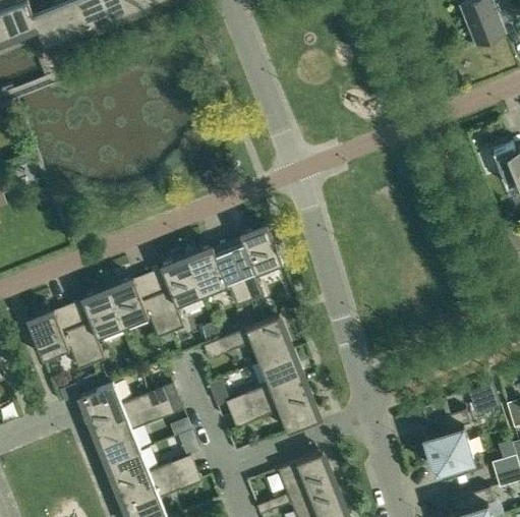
[(40,27),(35,15),(27,0),(0,0),(0,14),(9,39),(38,27),(40,27)]
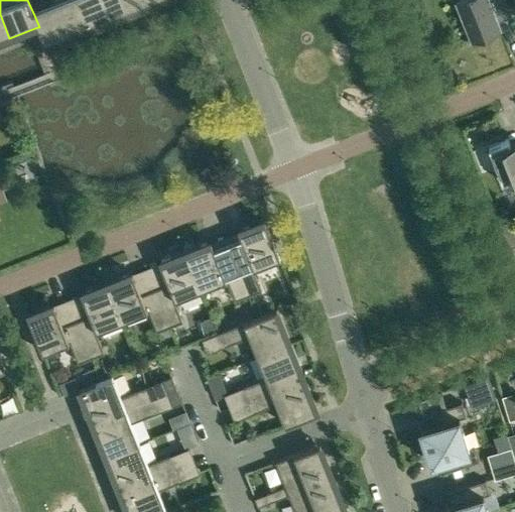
[(50,0),(54,7),(34,15),(39,27),(37,27),(45,48),(81,34),(66,0),(50,0)]
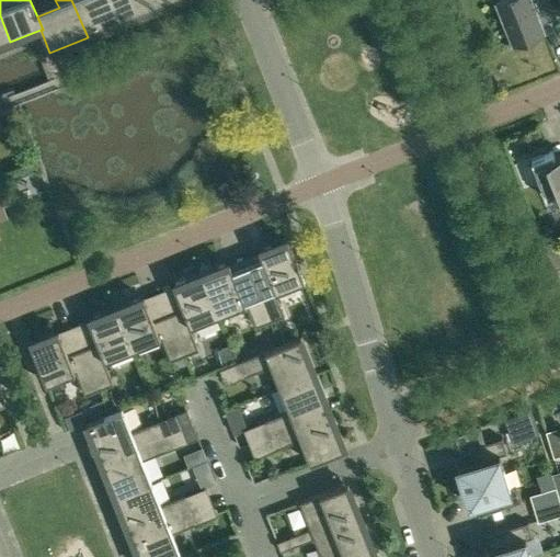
[(71,0),(88,37),(126,22),(116,0),(71,0)]
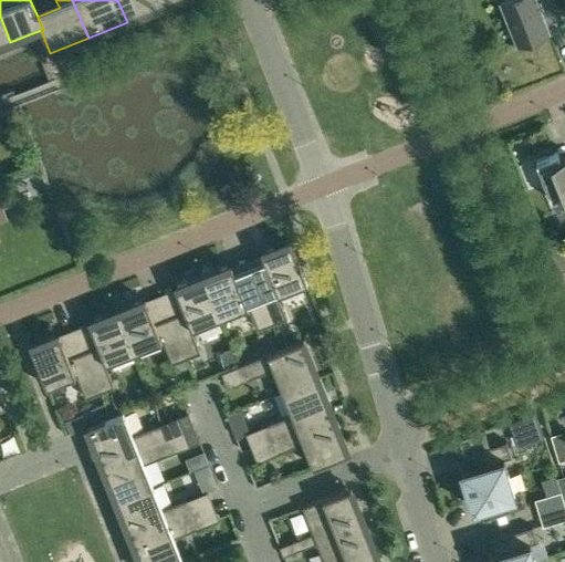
[(117,0),(127,22),(163,8),(159,0),(117,0)]
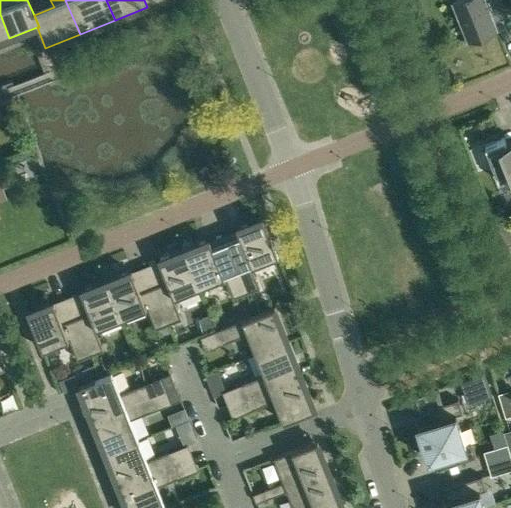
[(502,4),(500,0),(468,0),(453,6),(468,44),(497,33),(488,10),(502,4)]
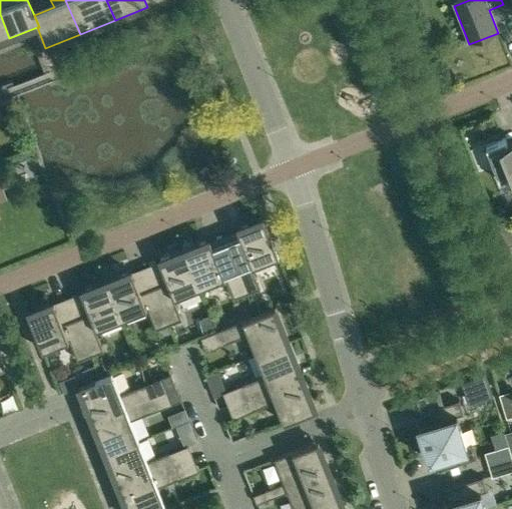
[(0,42),(9,38),(0,14),(0,42)]
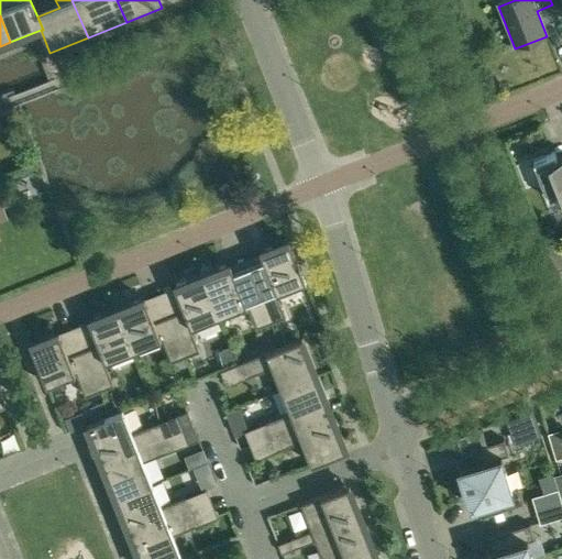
[(561,159),(558,161),(555,156),(535,165),(549,201),(561,196),(561,159)]
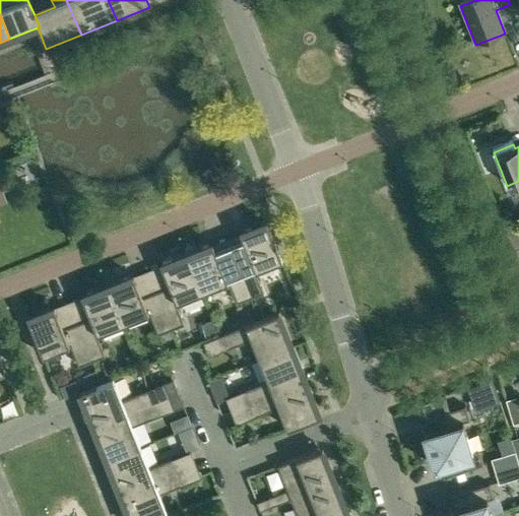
[(250,258),(237,263),(251,301),(264,296),(256,274),(283,263),(267,224),(241,236),(250,258)]
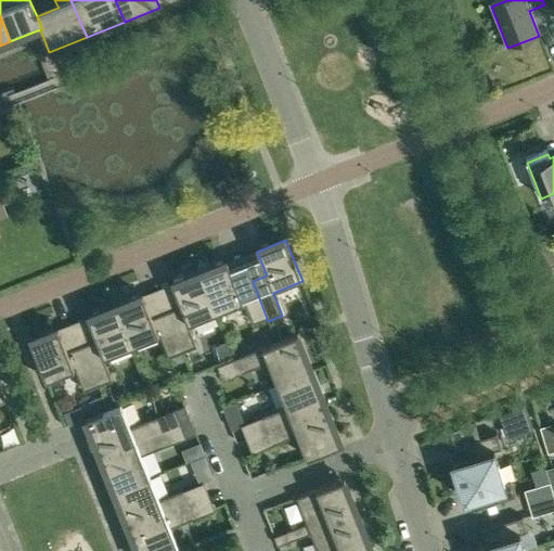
[(201,274),(218,315),(245,304),(254,327),(268,321),(253,281),(237,286),(228,264),(201,274)]
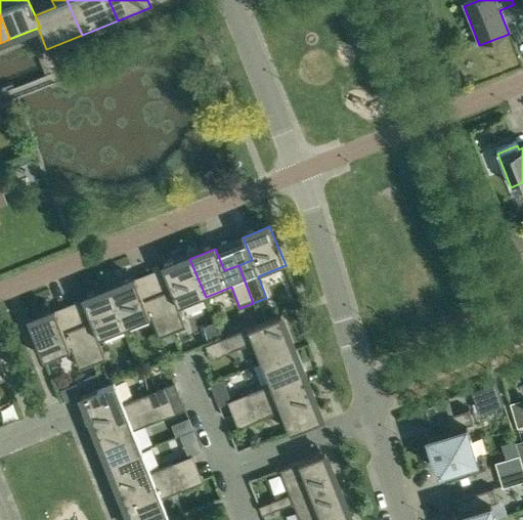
[(172,292),(159,297),(174,335),(186,330),(178,308),(206,297),(189,259),(163,269),(172,292)]
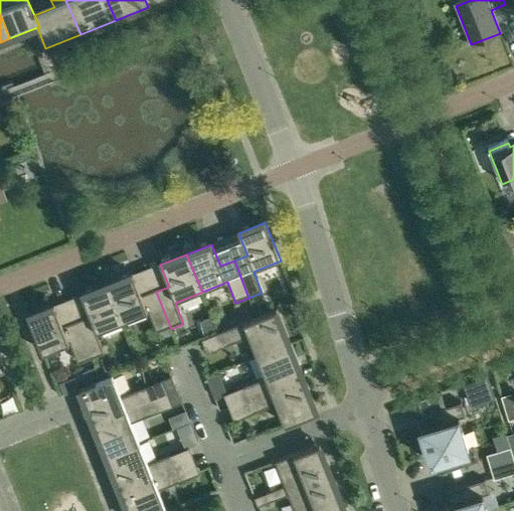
[(133,276),(108,286),(123,324),(149,313),(157,334),(171,329),(156,292),(142,298),(133,276)]
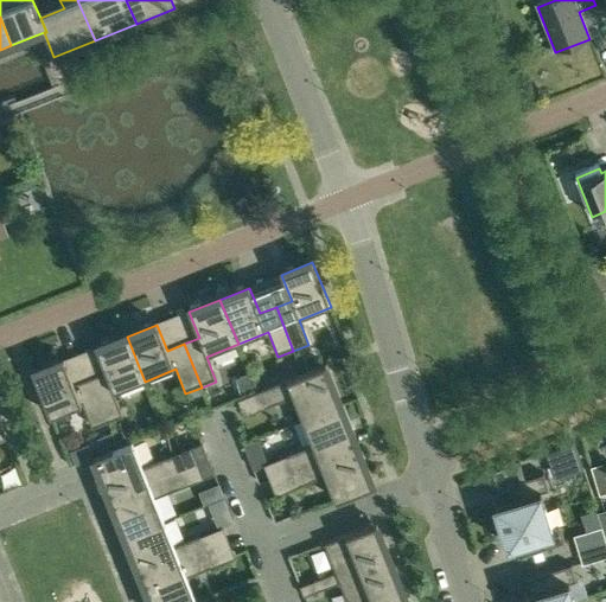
[(107,375),(90,382),(108,424),(123,418),(114,394),(145,382),(127,337),(96,348),(107,375)]
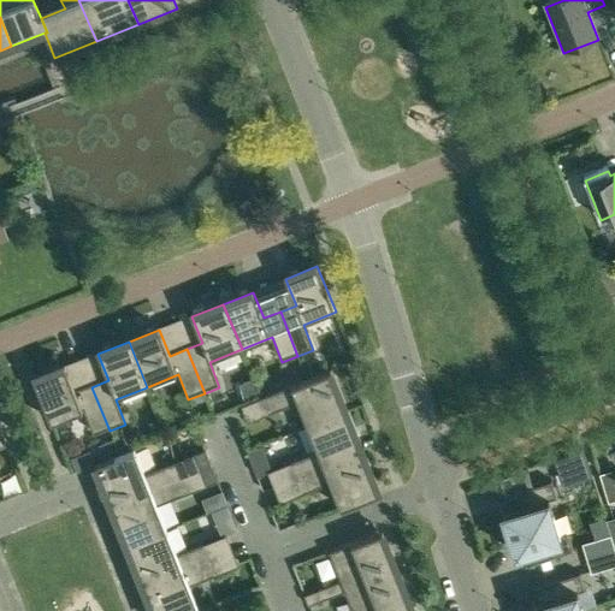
[(94,437),(110,431),(92,387),(76,393),(65,367),(34,380),(52,425),(84,411),(94,437)]
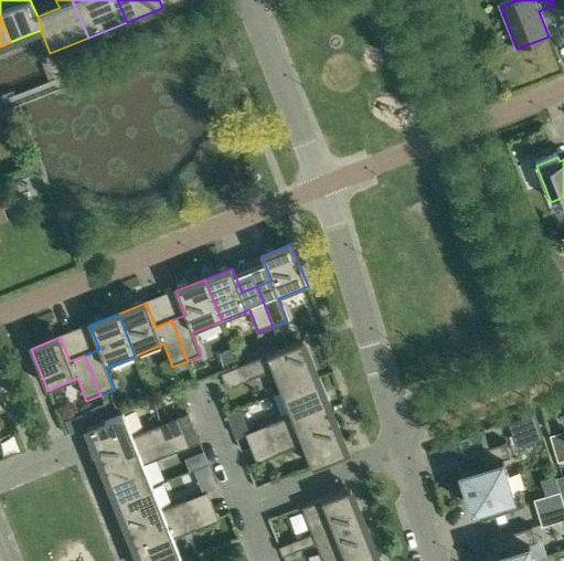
[(283,394),(319,380),(304,342),(244,367),(251,381),(274,372),(283,394)]
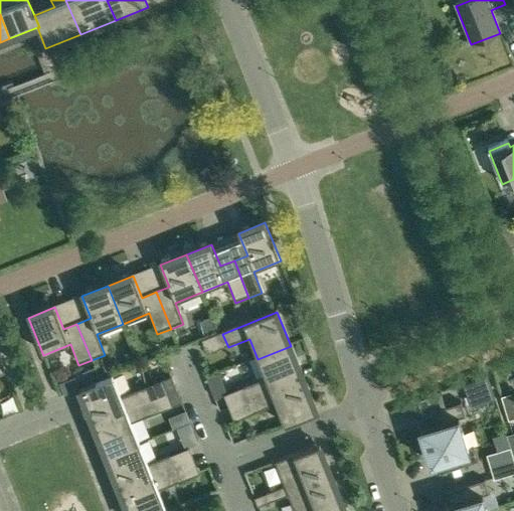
[(217,333),(212,320),(206,322),(211,335),(217,333)]
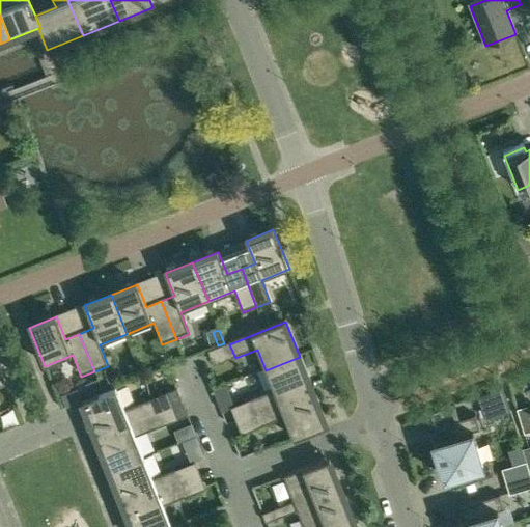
[(300,357),(266,370),(275,392),(252,400),(258,414),(313,392),(300,357)]
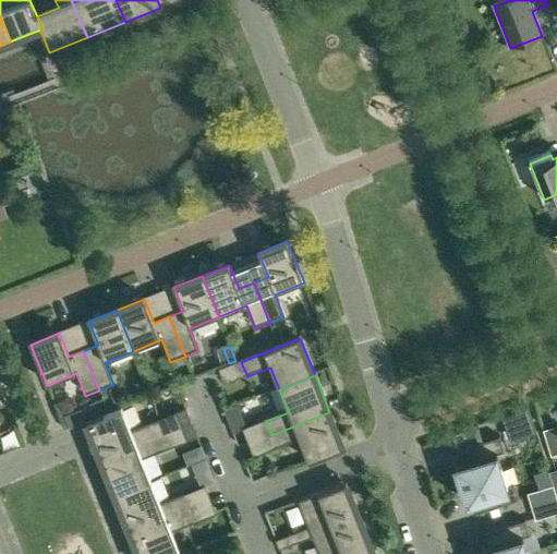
[(239,408),(225,413),(232,432),(246,426),(239,408)]
